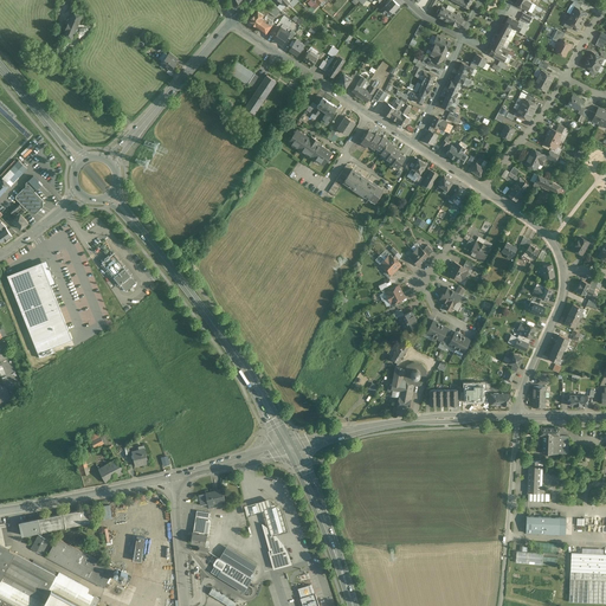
[(275,4),(270,0),(268,0),(264,5),(270,10),(275,4)]
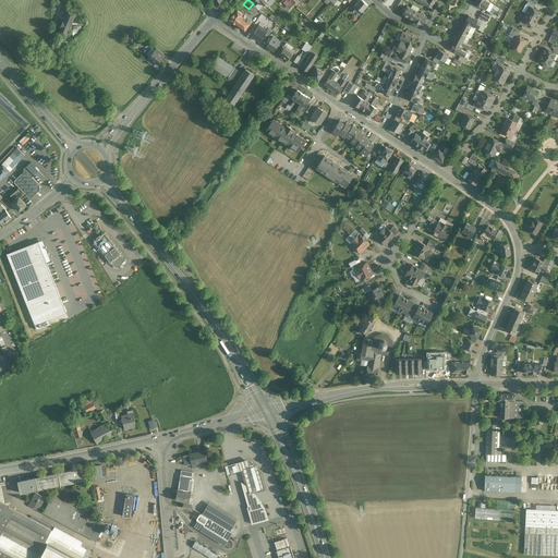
[(362,0),(360,0),(355,5),(359,9),(356,11),(359,14),(362,11),(367,5),(367,4),(362,0)]
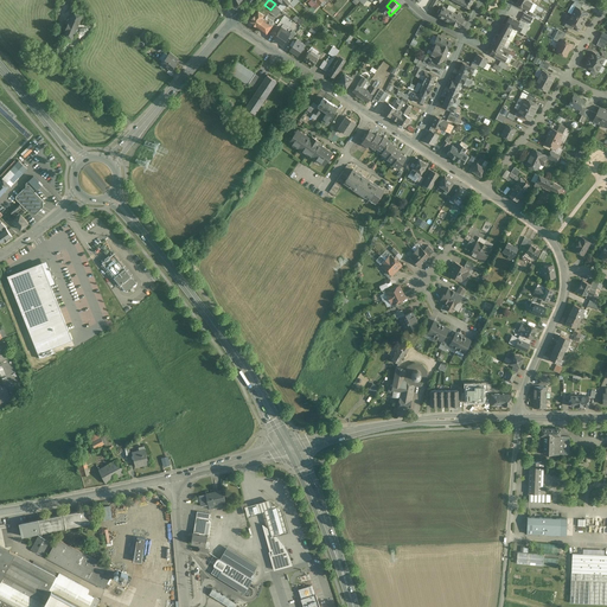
[(518,0),(516,5),(528,11),(529,11),(532,2),(528,0),(518,0)]
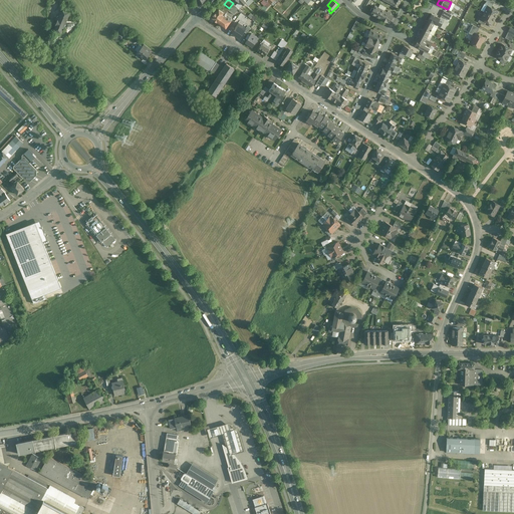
[(241,11),(233,3),(229,8),(236,13),(235,15),(238,17),(241,11)]
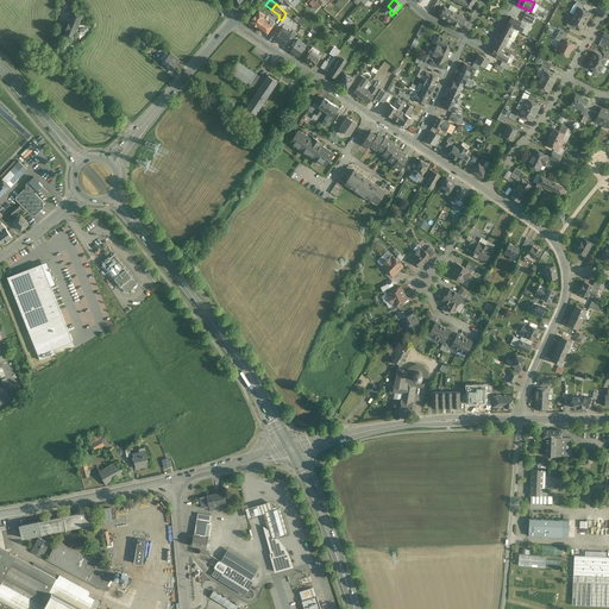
[(449,8),(445,6),(440,16),(462,27),(466,18),(463,16),(464,14),(460,13),(459,14),(456,12),(449,8)]
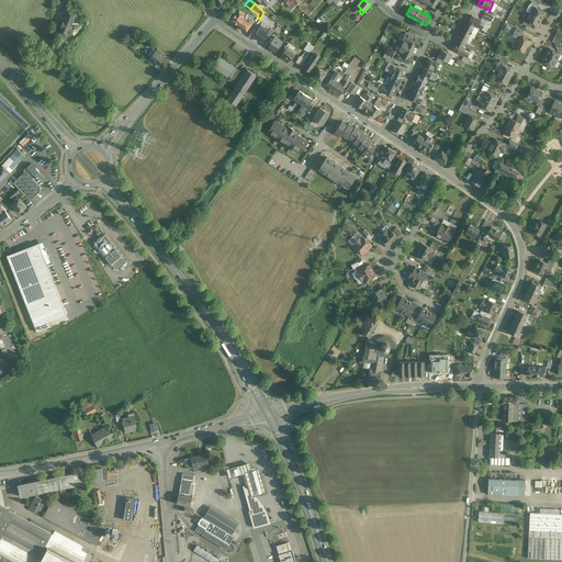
[(544,12),(534,7),(529,13),(541,20),(544,12)]
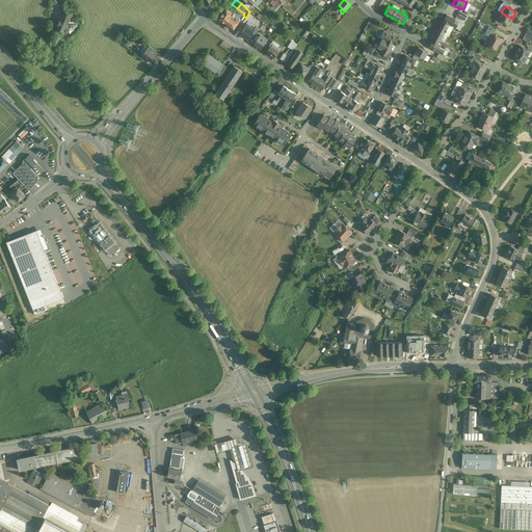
[(73,14),(64,9),(55,30),(63,33),(73,14)]
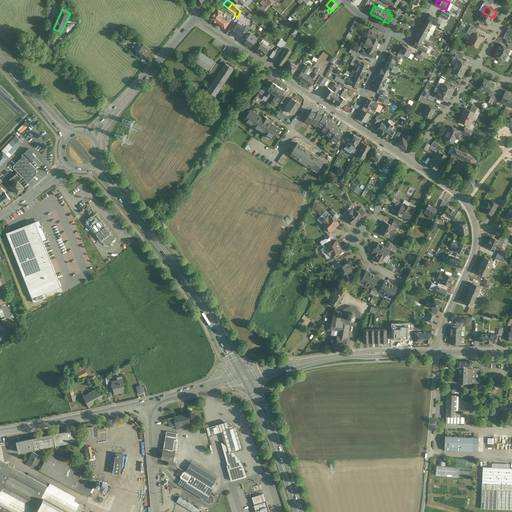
[(218,9),(211,16),(211,18),(217,22),(222,16),(221,15),(219,13),(220,11),(218,9)]
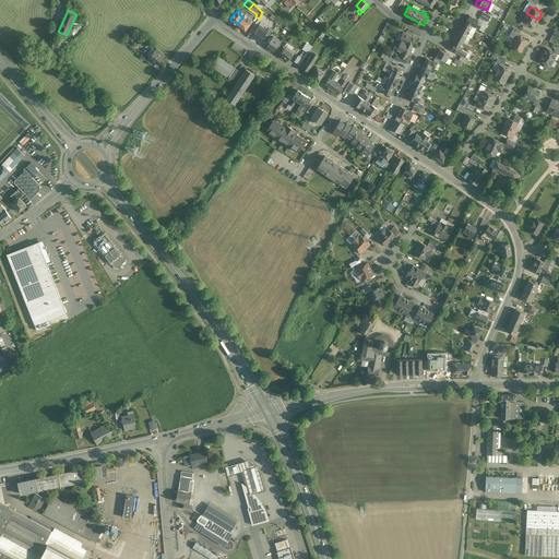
[(538,20),(526,13),(523,20),(528,23),(535,26),(538,20)]
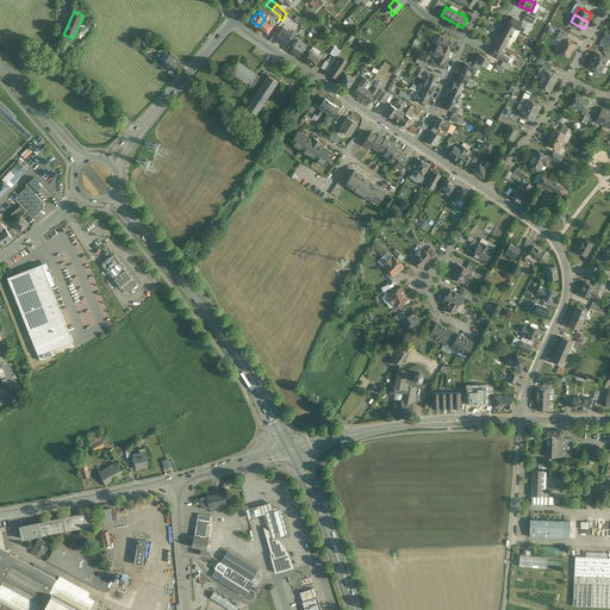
[(524,23),(512,17),(508,25),(515,29),(517,25),(522,27),(524,23)]
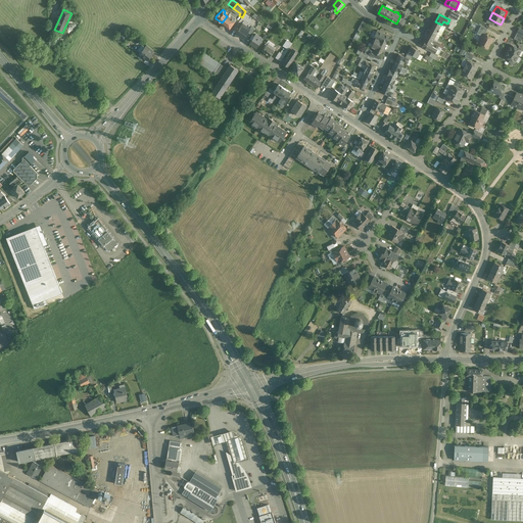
[(230,18),(227,16),(222,22),(230,29),(235,21),(233,20),(234,18),(231,16),(230,18)]
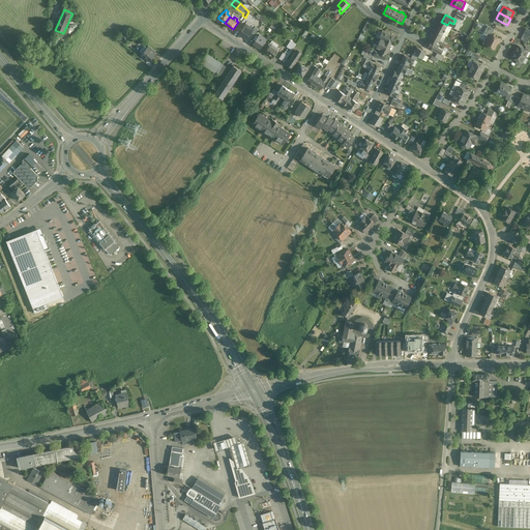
[(441,22),(437,31),(442,34),(447,25),(441,22)]
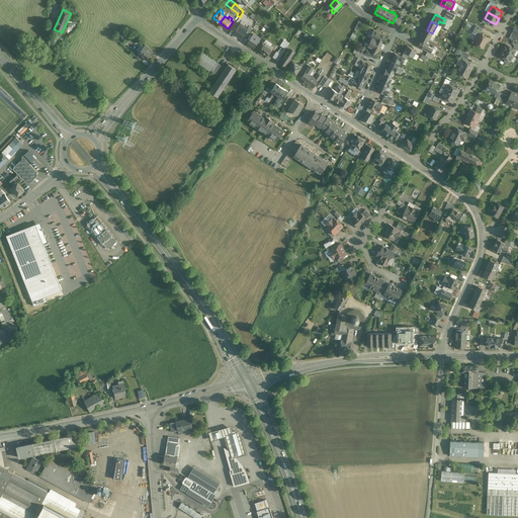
[(248,27),(241,22),(234,32),(241,38),(246,31),(248,28),(248,27)]
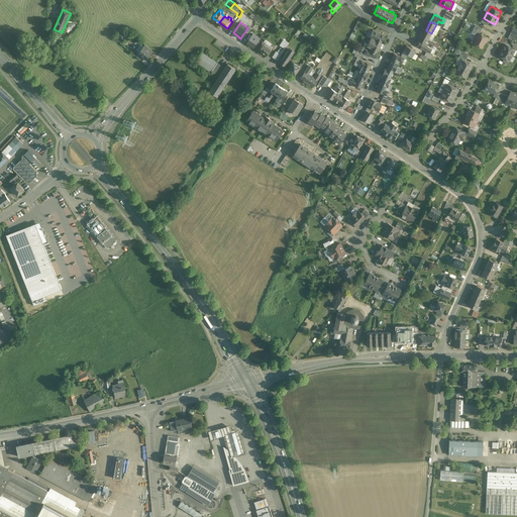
[(476,25),(471,33),(478,36),(479,33),(482,28),(476,25)]
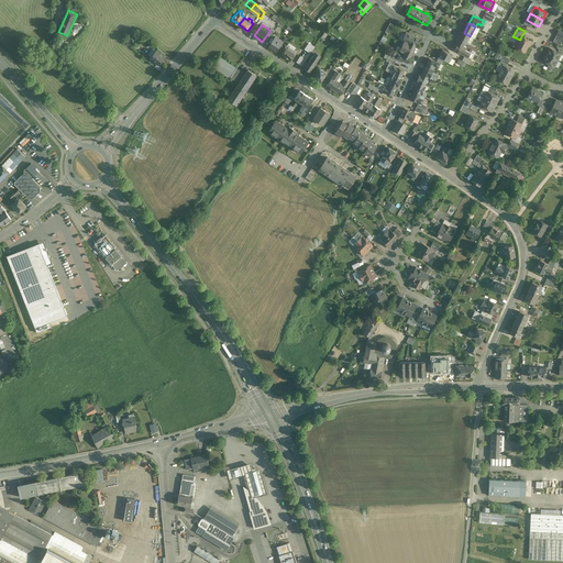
[(420,39),(406,32),(405,34),(401,33),(399,39),(405,41),(416,46),(420,39)]
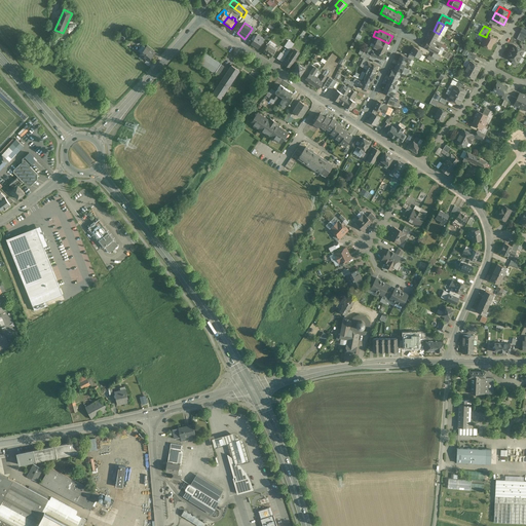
[(439,34),(434,31),(428,40),(435,43),(436,40),(439,34)]
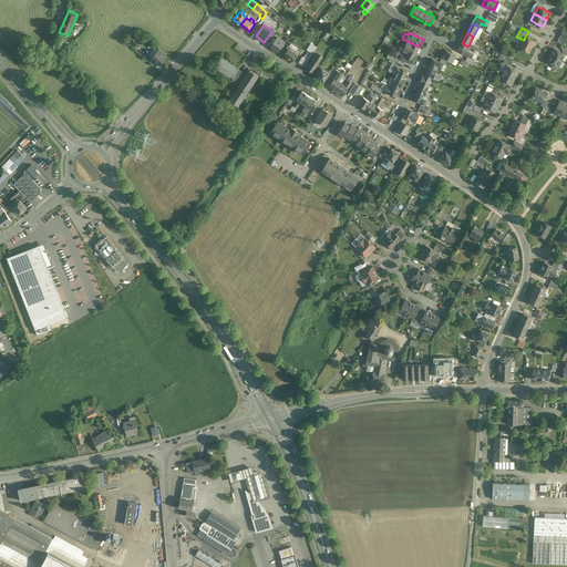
[(557,42),(564,45),(566,38),(560,35),(557,42)]
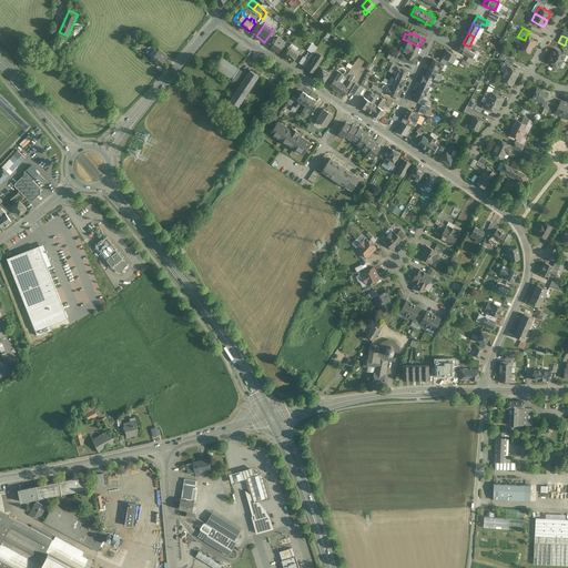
[(286,42),(279,37),(276,40),(274,39),(272,42),(273,44),(272,47),(279,52),(286,42)]
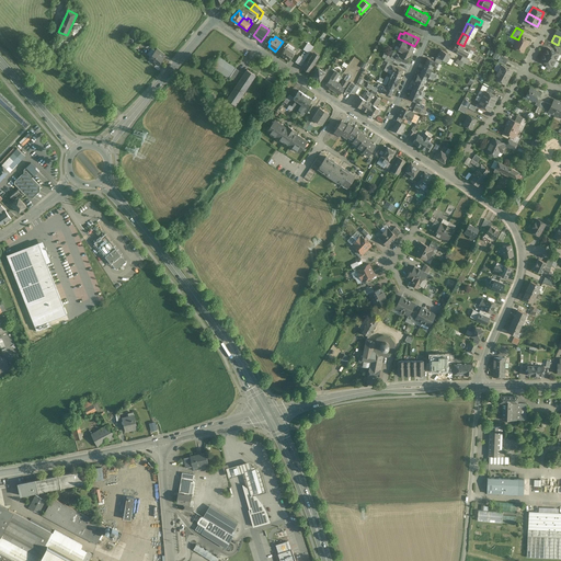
[(519,36),(518,39),(514,47),(523,52),(527,43),(528,43),(529,41),(519,36)]
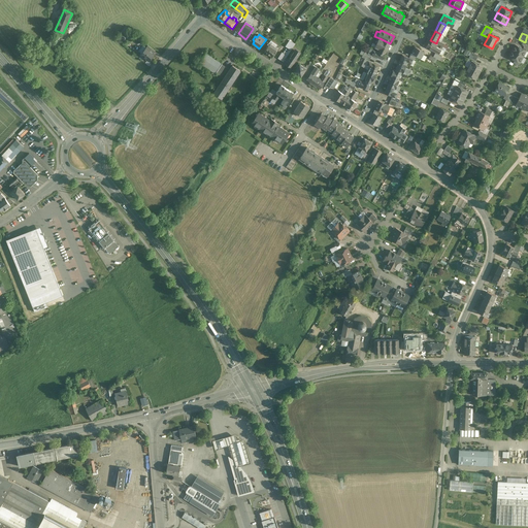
[(390,43),(380,38),(376,44),(375,47),(377,48),(386,53),(390,43)]
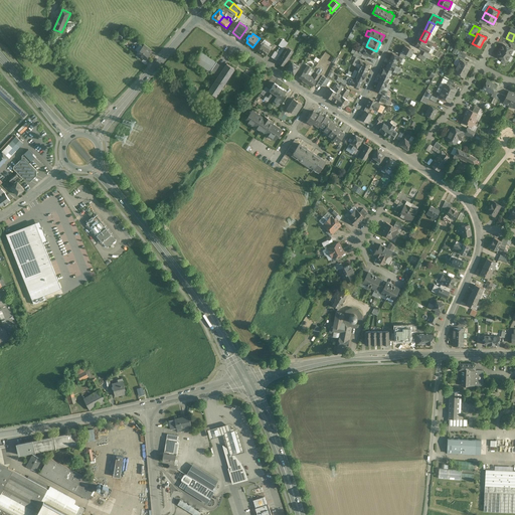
[(425,42),(419,39),(415,45),(425,50),(427,46),(423,44),(425,42)]
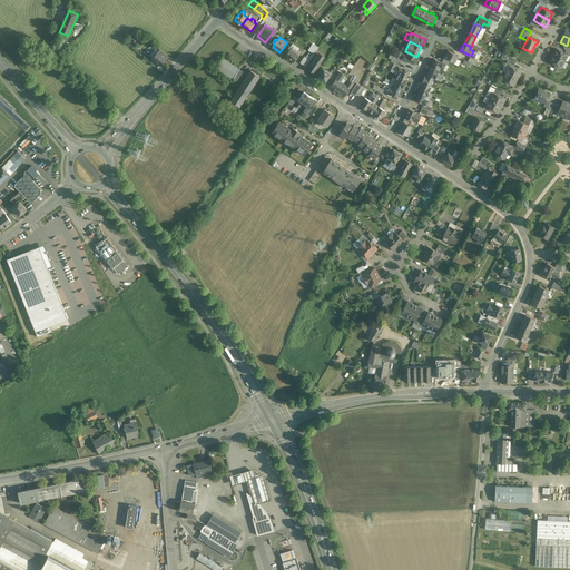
[(300,53),(291,47),(285,56),(295,61),(297,58),(296,57),(300,53)]
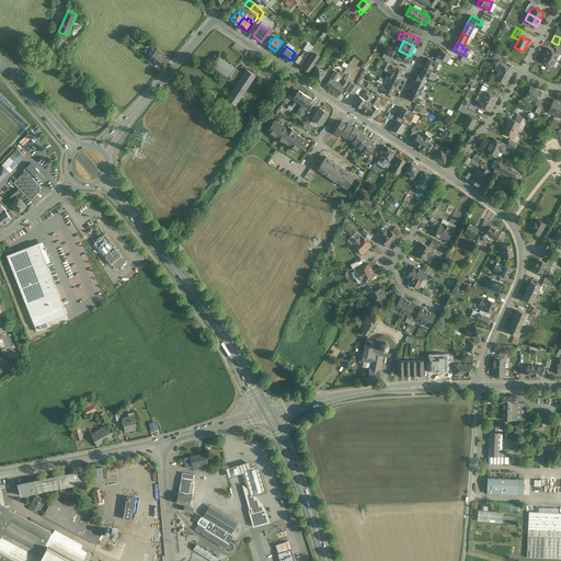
[(165,55),(158,48),(156,50),(152,48),(151,48),(147,54),(147,56),(150,57),(149,58),(158,65),(164,57),(163,57),(165,55)]
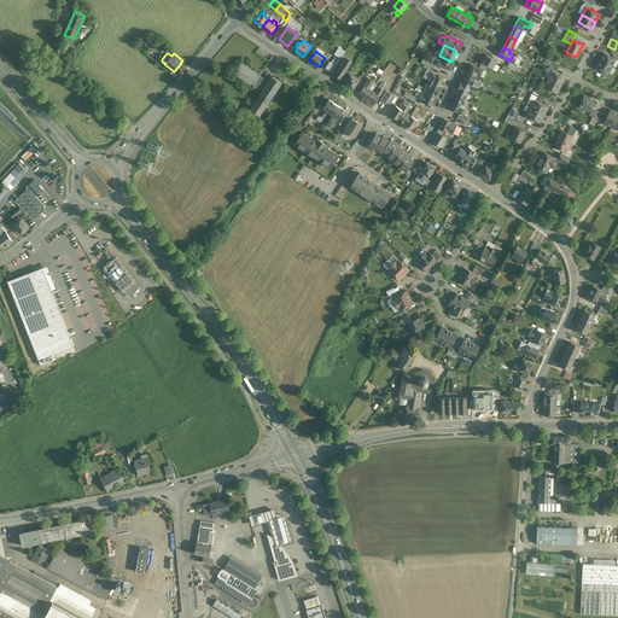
[(616,59),(604,53),(600,59),(612,66),(616,59)]
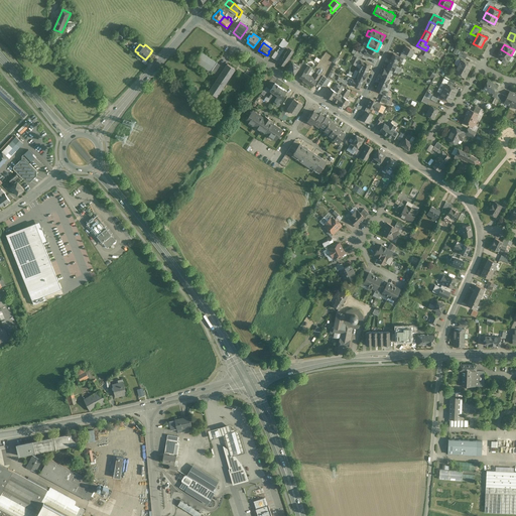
[(414,50),(405,45),(402,51),(411,56),(414,50)]
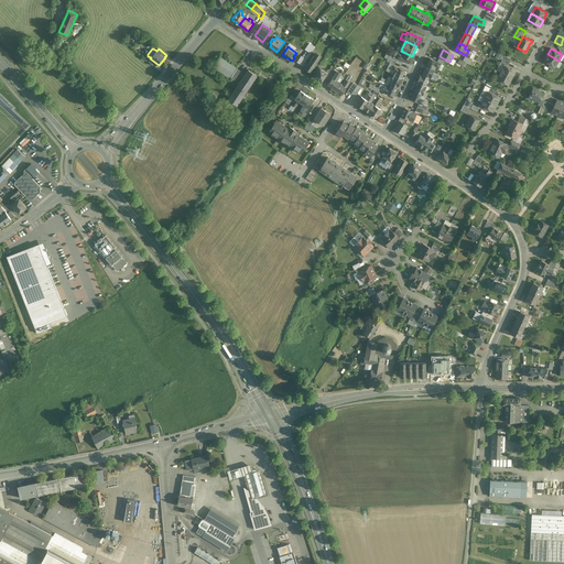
[(402,55),(400,54),(398,58),(409,64),(412,56),(403,52),(402,55)]
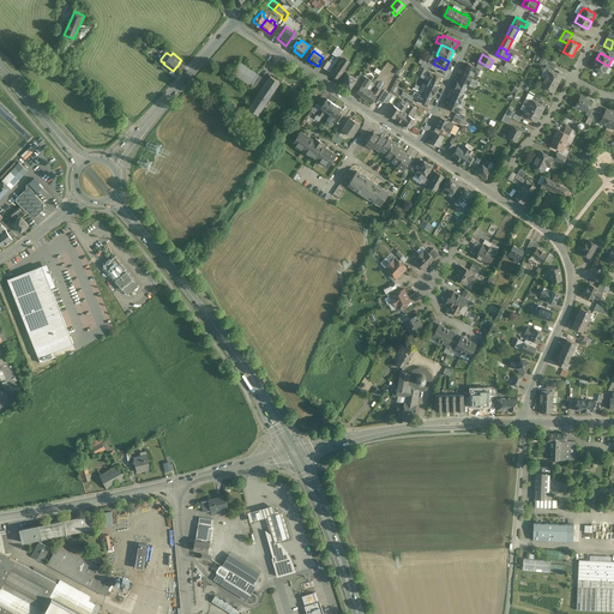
[(343,58),(338,65),(344,68),(349,62),(343,58)]
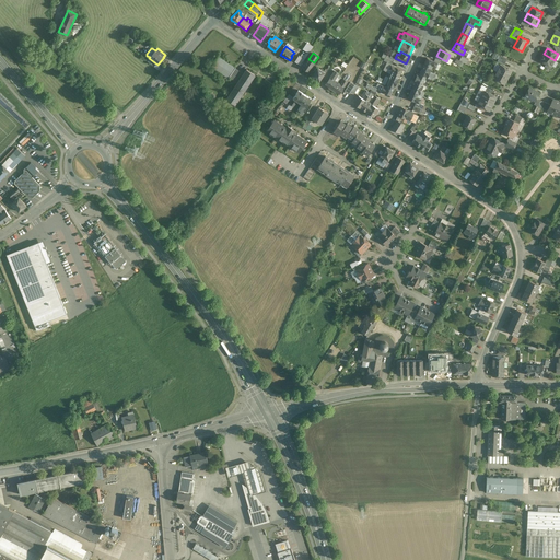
[(555,60),(544,54),(540,60),(546,63),(551,66),(555,60)]
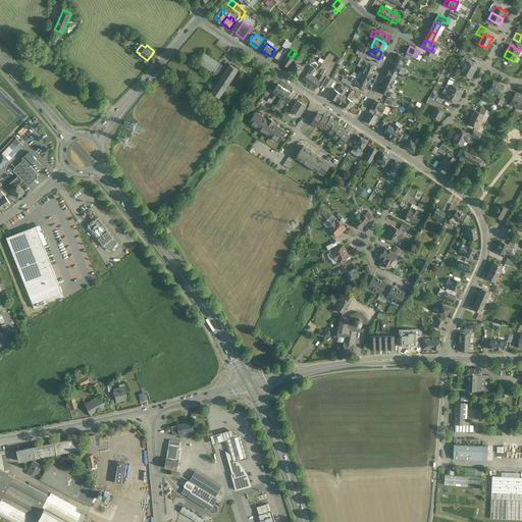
[(364,53),(360,51),(358,56),(361,57),(365,59),(367,55),(364,53)]
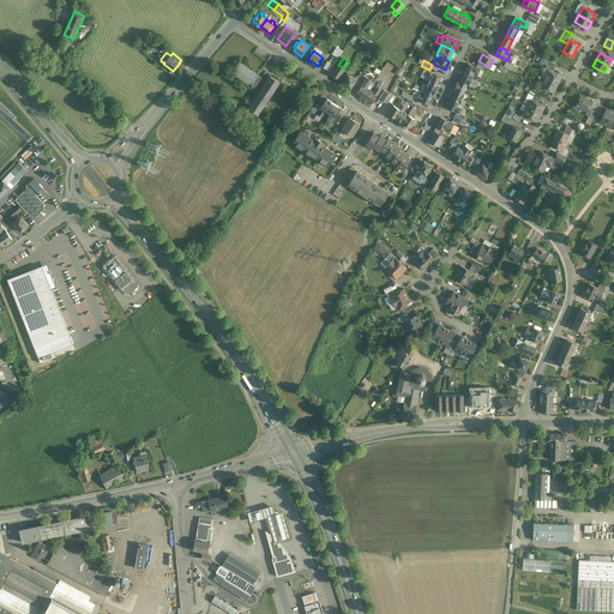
[(507,60),(504,66),(511,70),(513,66),(515,64),(507,60)]
